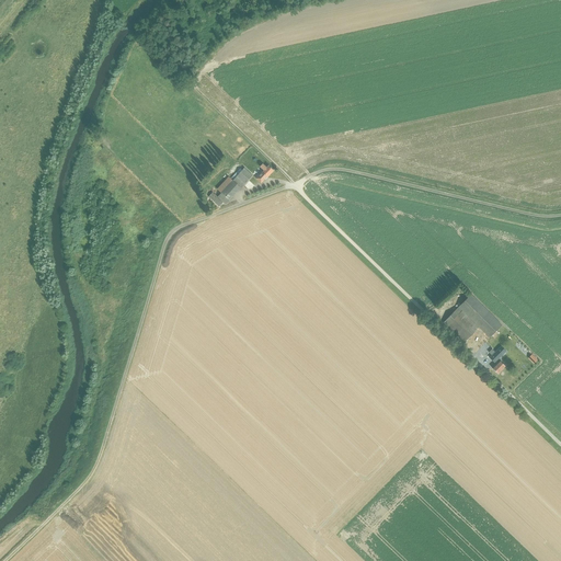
[(256,178),(256,179),(261,183),(266,176),(267,176),(273,170),(268,165),(266,168),(262,163),(260,167),(264,170),(261,173),(261,172),(258,174),(259,175),(256,178)]
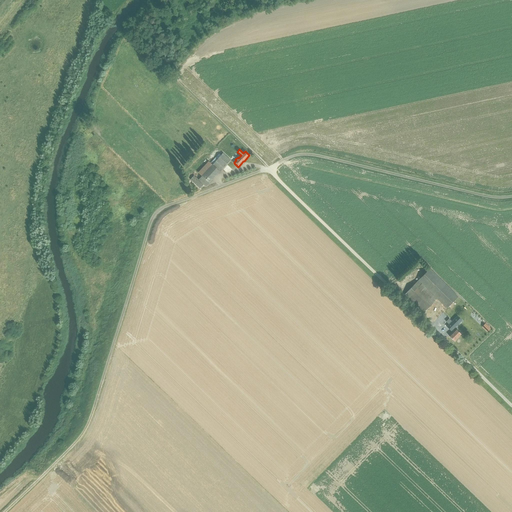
[(194,176),(190,179),(200,188),(204,184),(206,187),(210,183),(231,160),(223,153),(213,164),(209,161),(199,172),(202,176),(199,180),(194,176)]
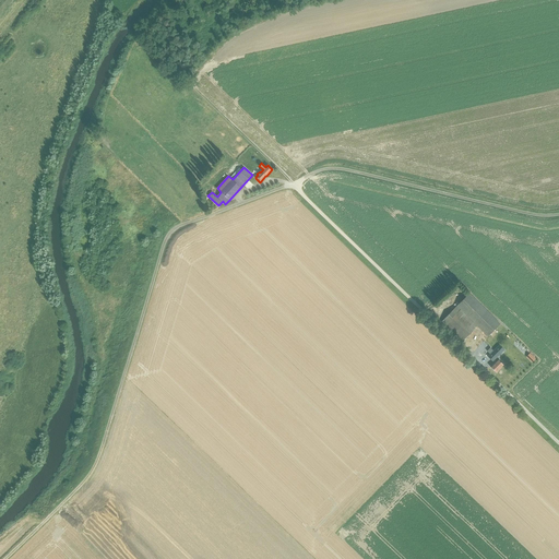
[(468,293),(456,306),(441,321),(462,342),(477,325),(488,336),(500,323),(468,293)]
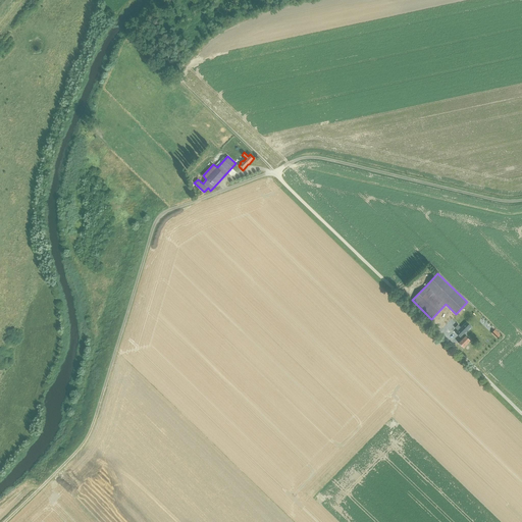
[(456,319),(464,311),(462,309),(448,322),(452,326),(456,323),(454,320),(456,318),(456,319)]
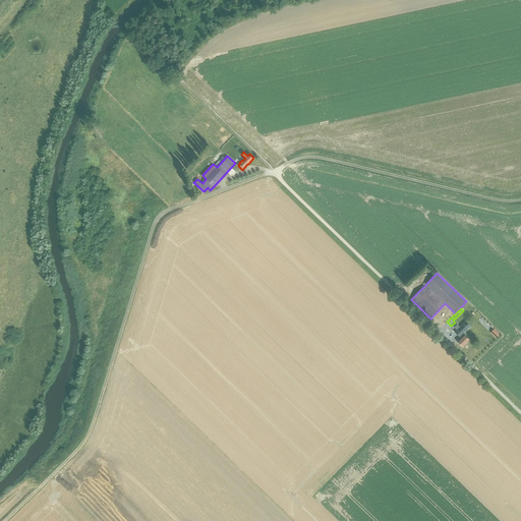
[(465,323),(462,326),(458,330),(462,333),(465,331),(462,329),(467,325),(465,323)]
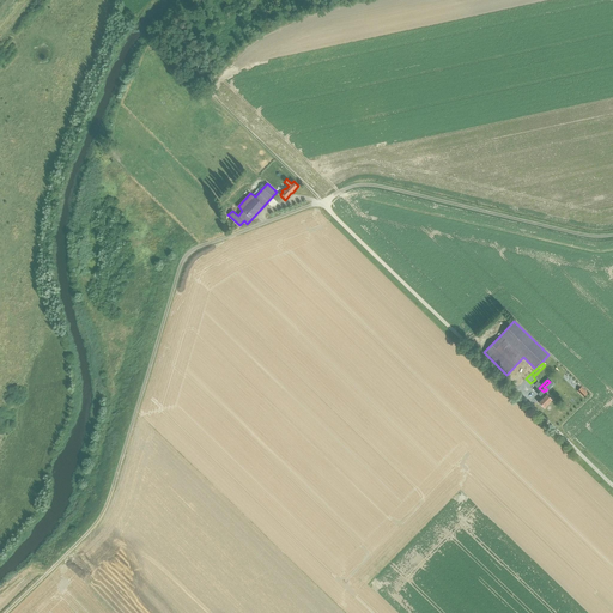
[(544,408),(552,400),(546,394),(538,402),(544,408)]
